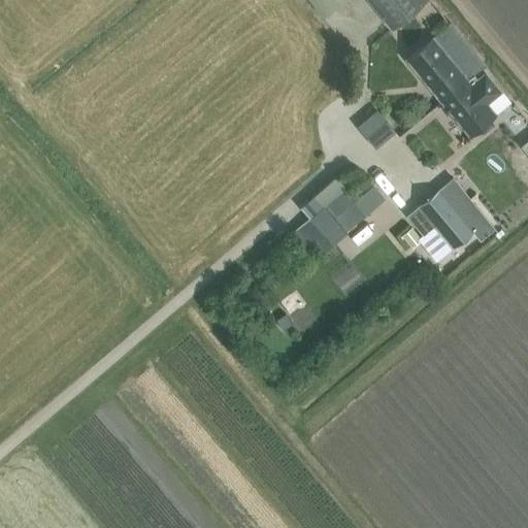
[(420,2),(417,0),(374,0),(395,24),(420,2)]
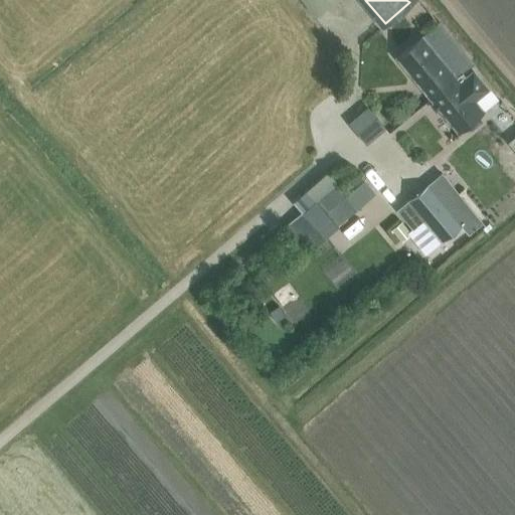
[(397,55),(432,97),(472,63),(438,22),(420,35),(421,36),(397,55)]
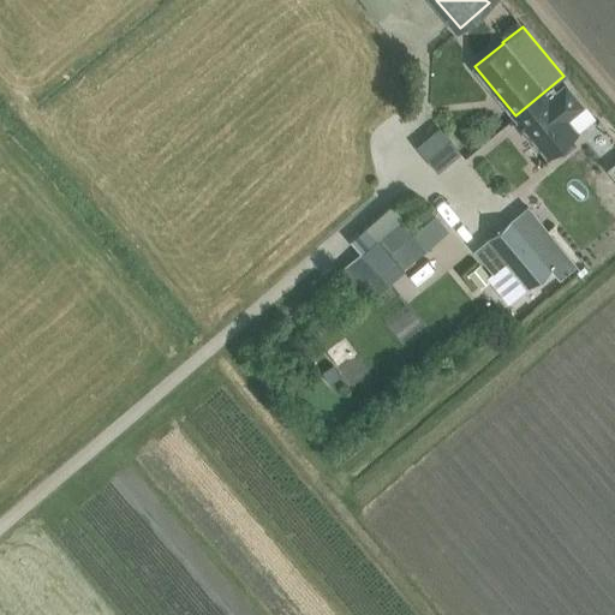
[(577,131),(565,118),(581,103),(565,83),(548,97),(544,93),(563,76),(515,115),(548,155),(577,131)]
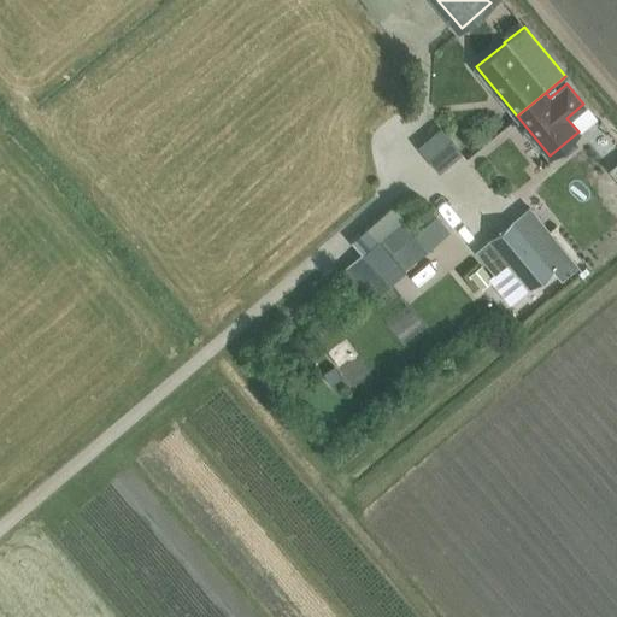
[(576,265),(527,207),(475,251),(494,272),(506,262),(528,287),(551,266),(560,278),(576,265)]
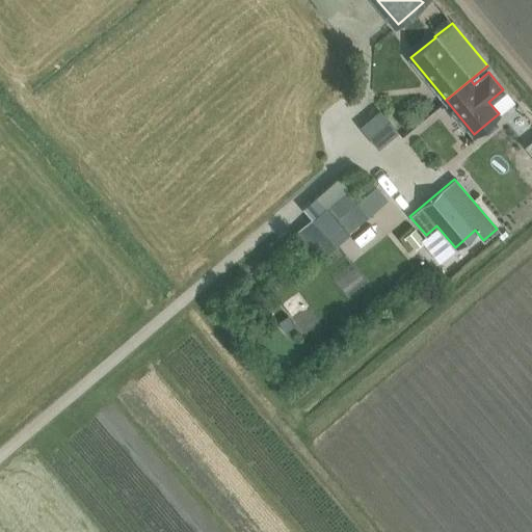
[(379,253),(397,240),(382,220),(365,233),(379,253)]
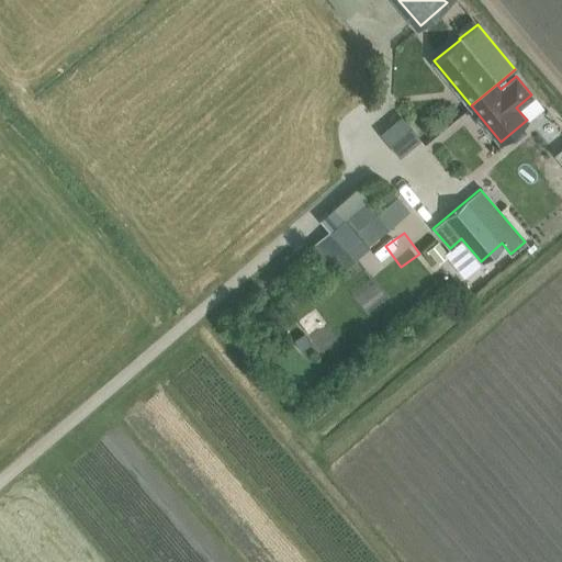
[(449,255),(438,242),(427,250),(439,263),(449,255)]
